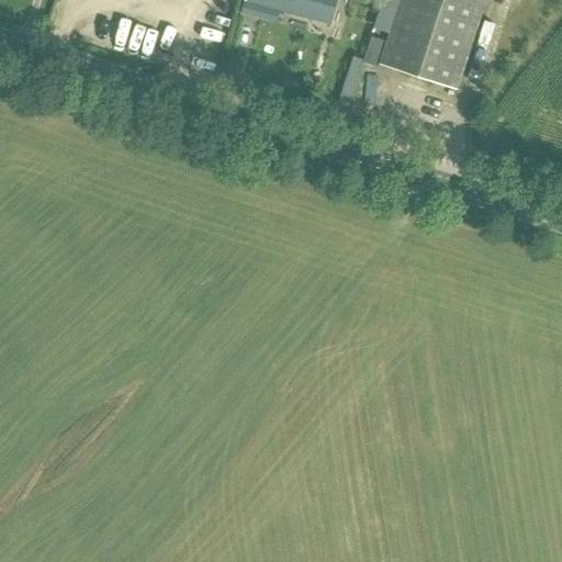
[(329,25),(336,0),(245,0),(245,2),(329,25)]
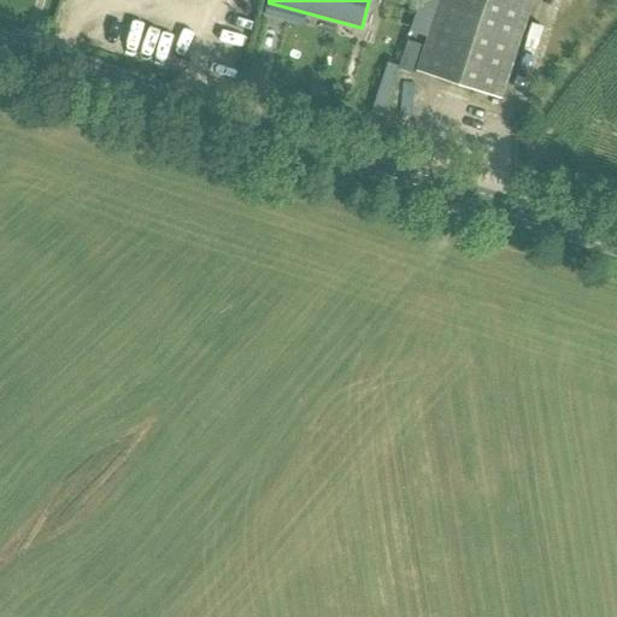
[(500,98),(532,0),(440,0),(418,71),(500,98)]
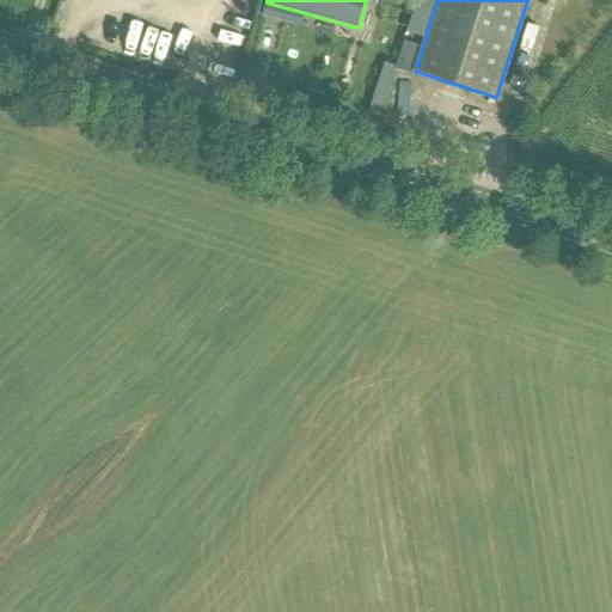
[(132,55),(142,59),(150,36),(139,32),(132,55)]
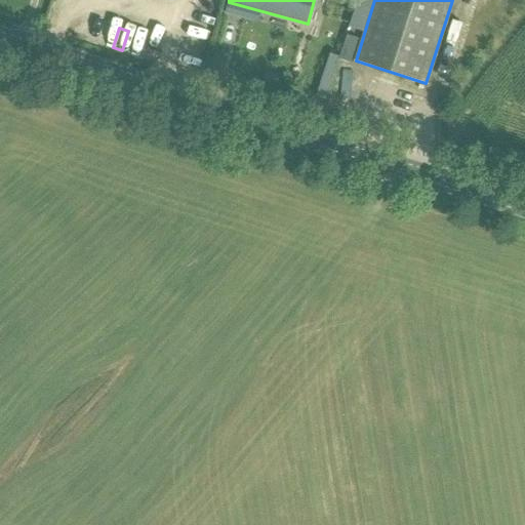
[(359,36),(348,33),(339,56),(351,61),(359,36)]
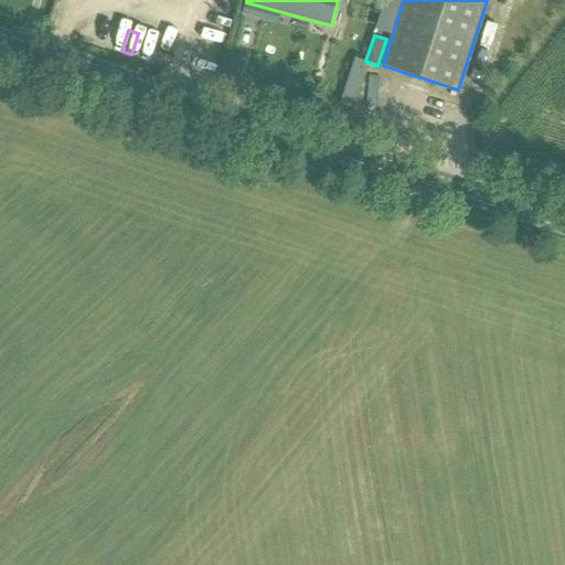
[(355,57),(348,81),(359,84),(365,61),(355,57)]
